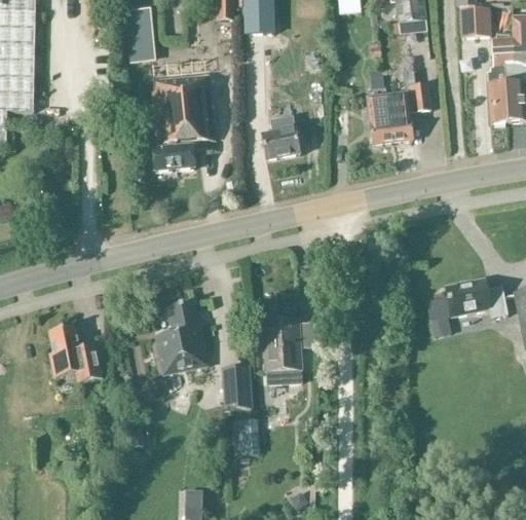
[(7,110),(33,111),(35,0),(0,0),(0,143),(6,143),(7,110)]
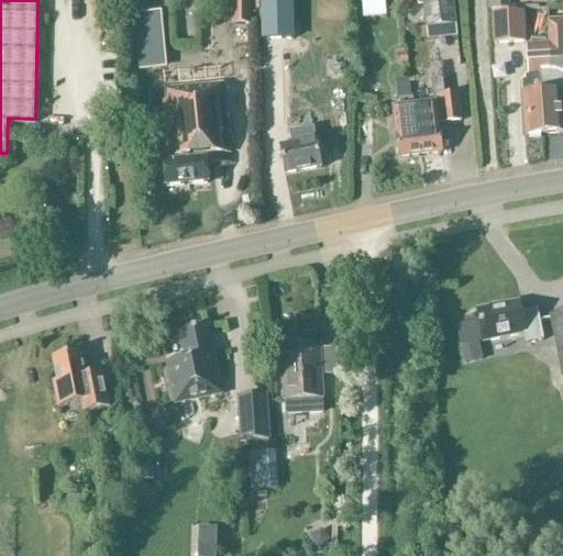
[(230,0),(231,20),(252,20),(251,0),(230,0)]
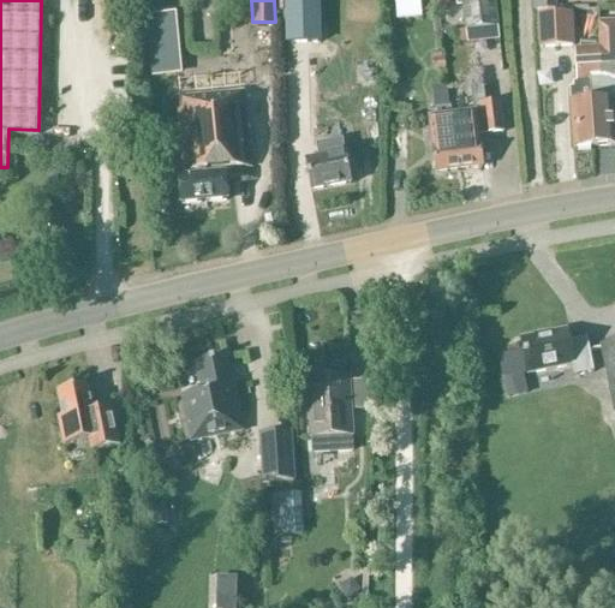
[(285,0),(287,37),(321,37),(318,0),(285,0)]
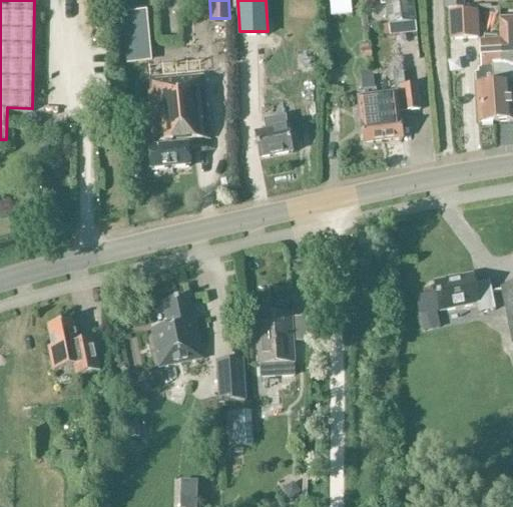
[(381,0),(381,2),(386,1),(388,21),(416,18),(413,0),(381,0)]
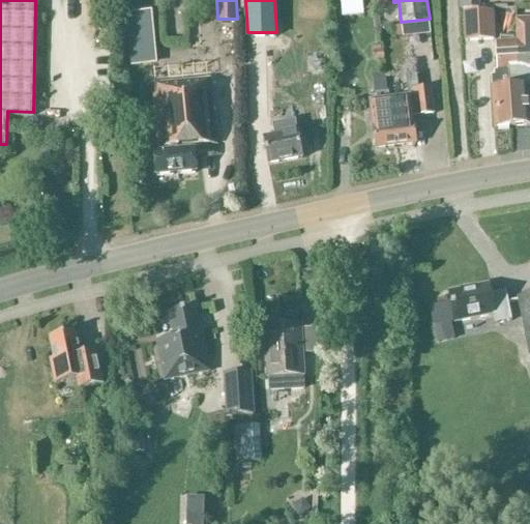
[(495,35),(494,6),(463,7),(464,37),(495,35)]
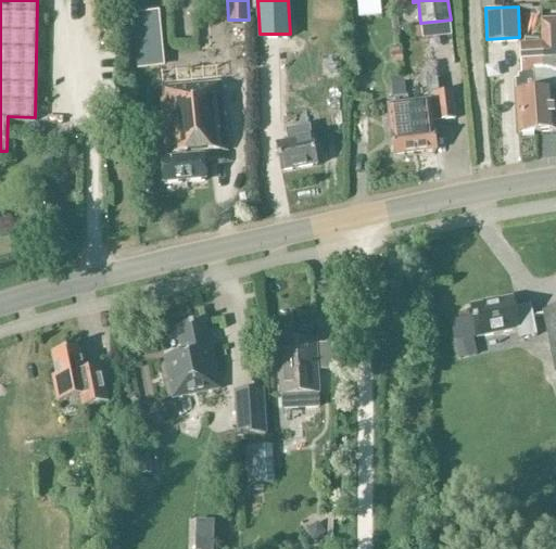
[(544,73),(534,74),(536,128),(555,127),(553,80),(555,80),(555,72),(553,73),(552,68),(555,68),(555,14),(541,16),(542,38),(544,73)]
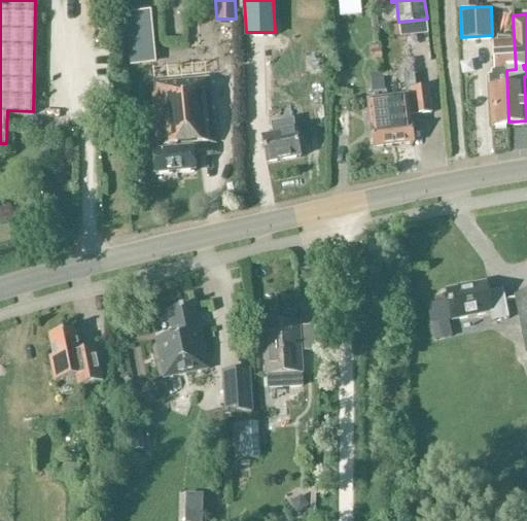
[(516,69),(514,36),(493,38),(495,70),(488,71),(491,123),(508,122),(506,70),(516,69)]
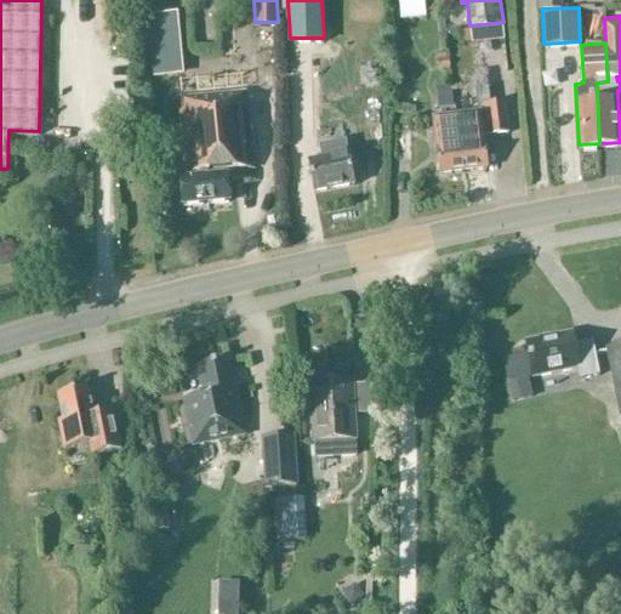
[(180,170),(183,202),(228,197),(226,166),(255,164),(246,87),(217,90),(216,79),(177,84),(186,170),(180,170)]
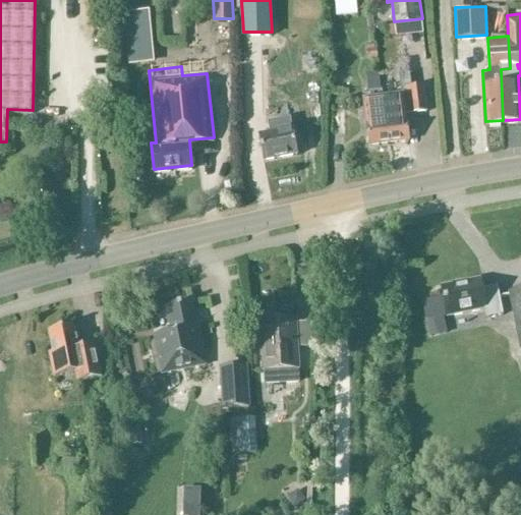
[(379,68),(365,70),(367,88),(381,87),(379,68)]
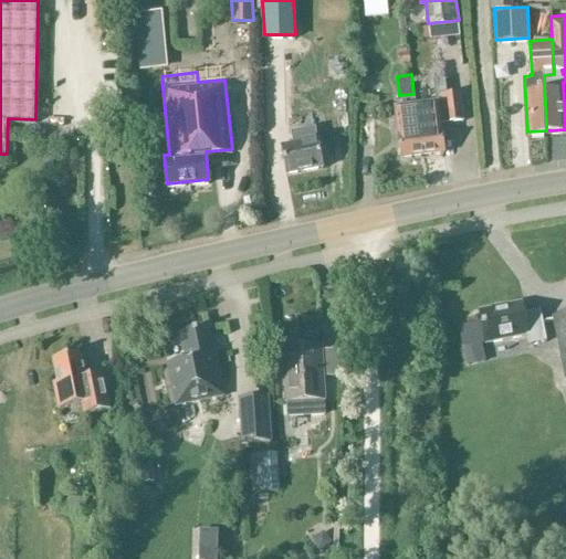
[(416,103),(422,153),(443,149),(440,120),(463,117),(459,90),(447,91),(446,75),(433,76),(437,99),(416,103)]
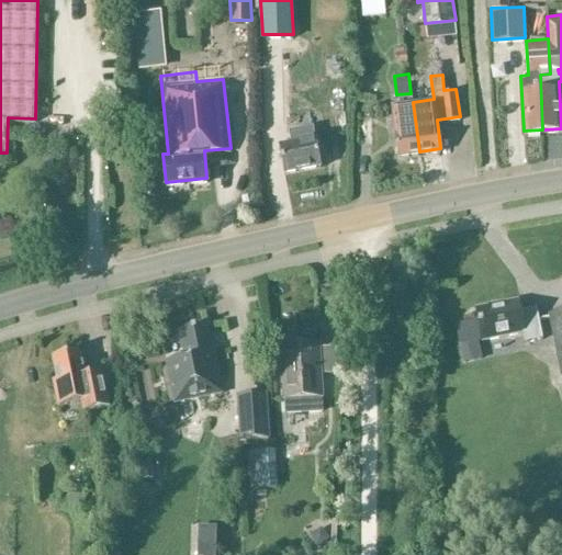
[(419,151),(413,102),(396,104),(398,116),(393,117),(398,154),(419,151)]
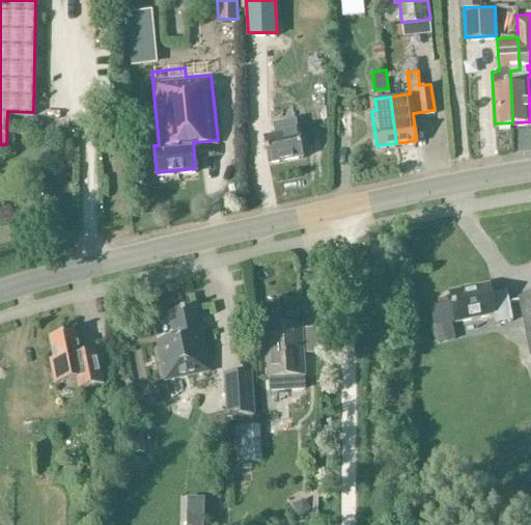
[(275,133),(263,135),(269,161),(303,155),(296,116),(273,120),(275,133)]
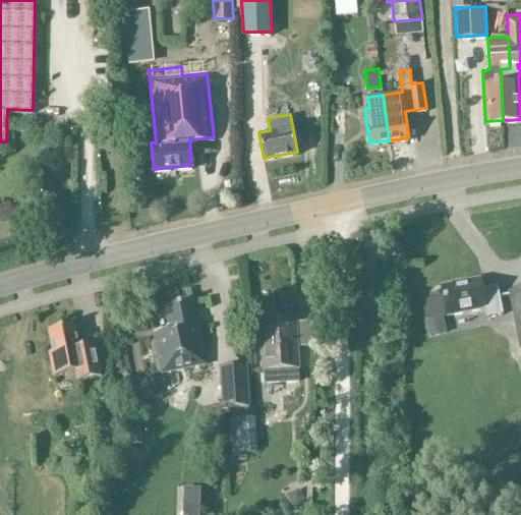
[(443,292),(447,312),(484,304),(486,315),(503,310),(497,282),(482,285),(480,276),(441,284),(443,292)]
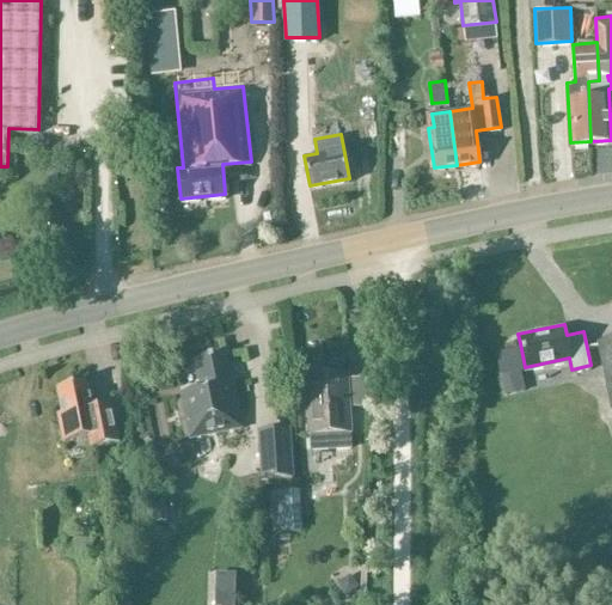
[(611,408),(611,335),(597,338),(611,409),(611,408)]
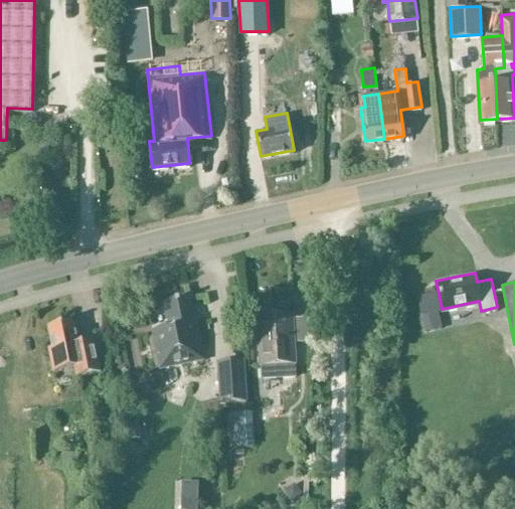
[(420,313),(442,309),(438,289),(416,293),(420,313)]
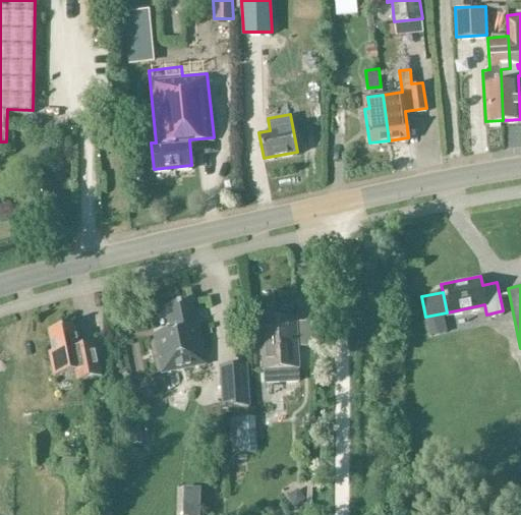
[(172,328),(155,332),(162,369),(206,360),(197,323),(196,324),(191,299),(167,304),(172,328)]
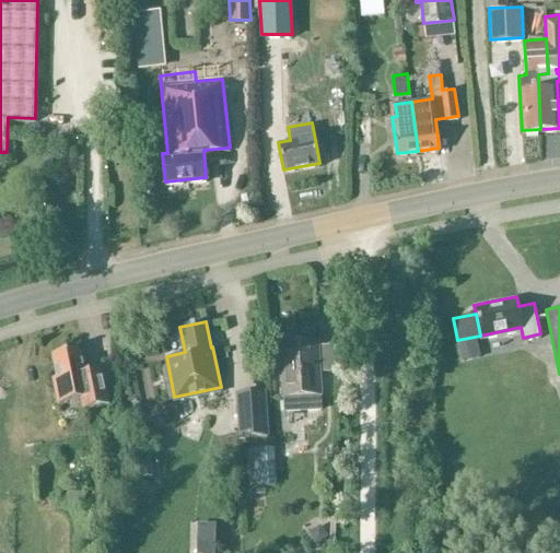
[(318,339),(279,341),(283,406),(300,404),(300,393),(322,392),(318,339)]
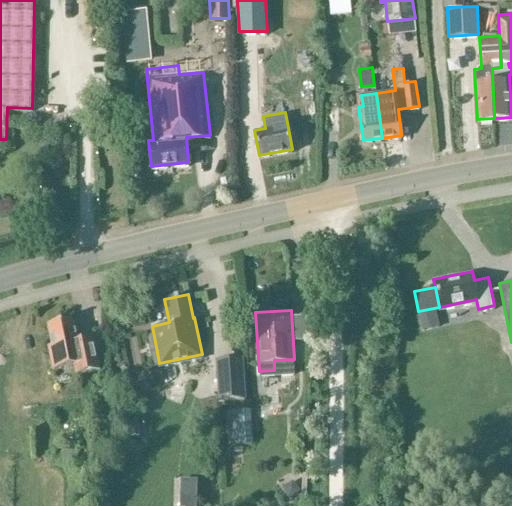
[(77,338),(73,317),(48,322),(52,343),(48,344),(53,367),(74,362),(76,371),(99,366),(93,335),(77,338)]
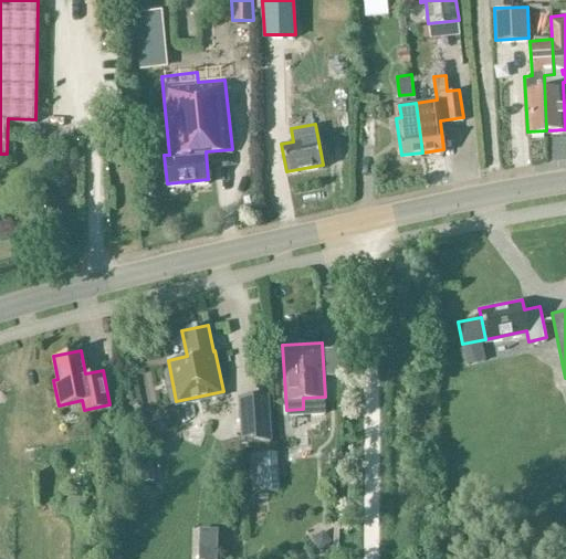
[(242,438),(270,433),(268,393),(239,394),(242,438)]
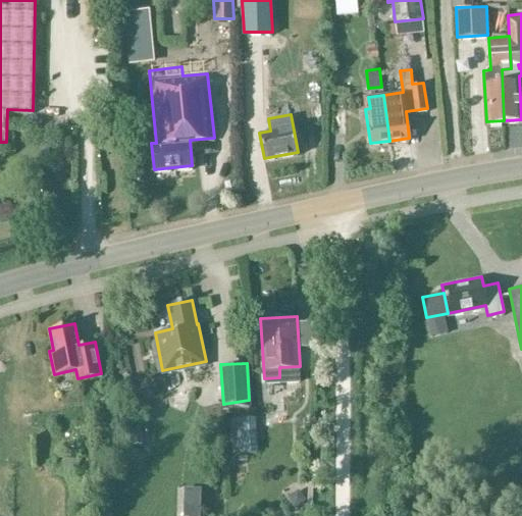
[(228,436),(250,433),(248,416),(226,418),(228,436)]
